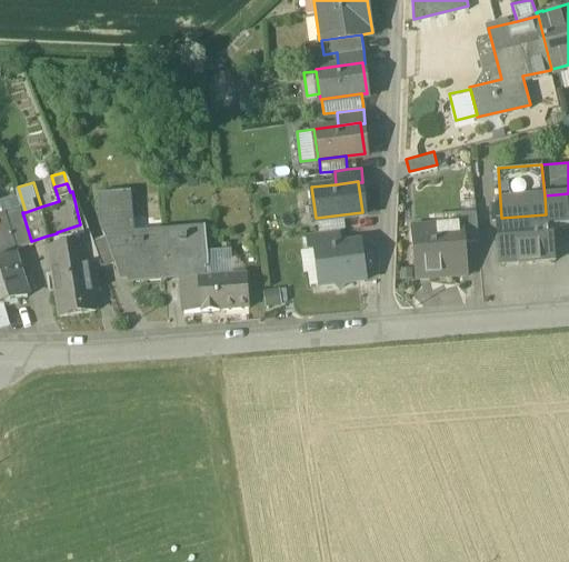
[(165,277),(165,269),(161,236),(133,238),(132,229),(130,188),(97,191),(99,221),(110,220),(111,231),(105,234),(115,259),(117,267),(127,267),(128,280),(165,277)]
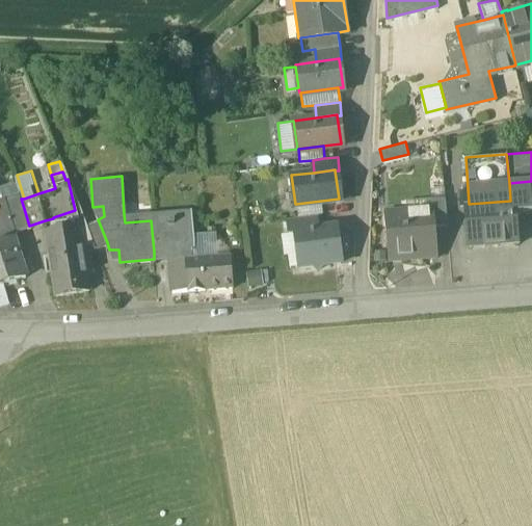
[(3,195),(18,191),(15,179),(0,183),(0,190),(2,196),(3,195)]
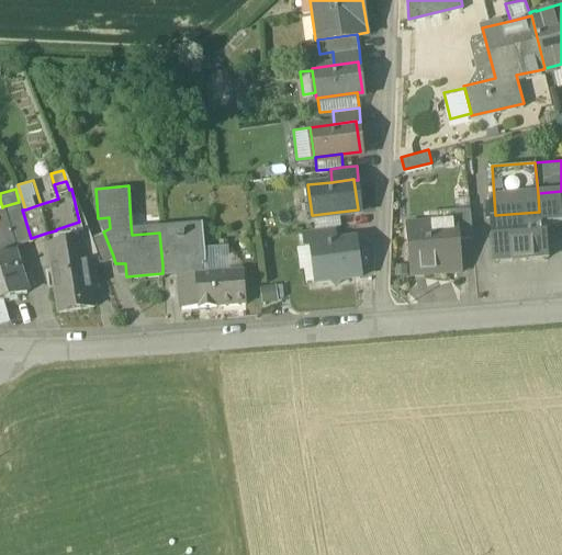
[(561,191),(538,193),(539,212),(544,211),(546,223),(561,221),(561,191)]
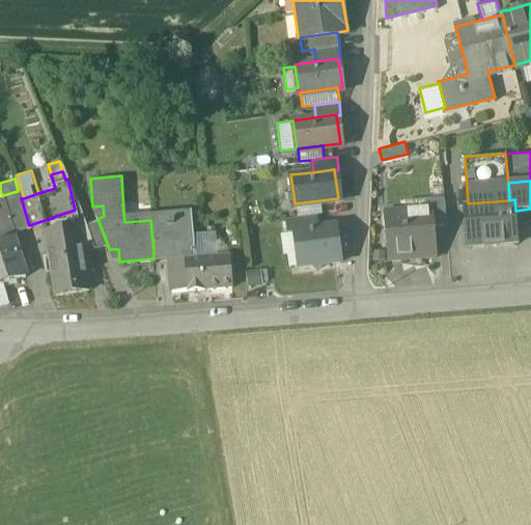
[(3,195),(7,205),(22,201),(21,198),(18,191),(3,195)]
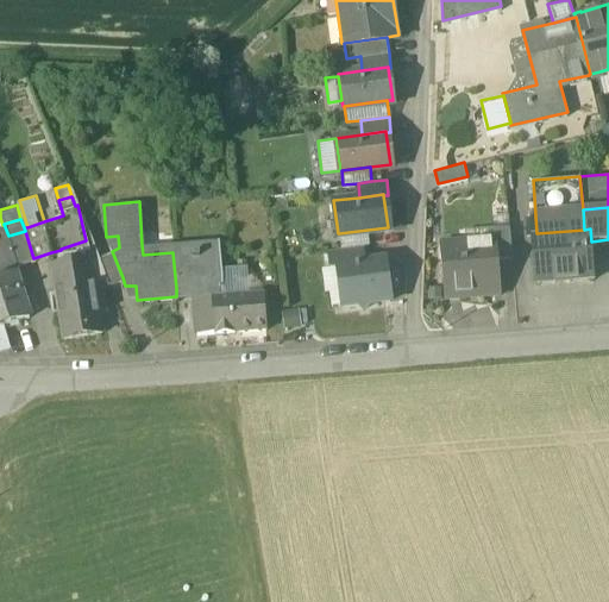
[(0,274),(16,270),(17,263),(8,236),(4,224),(2,225),(0,225),(0,231),(1,236),(0,238),(0,274)]
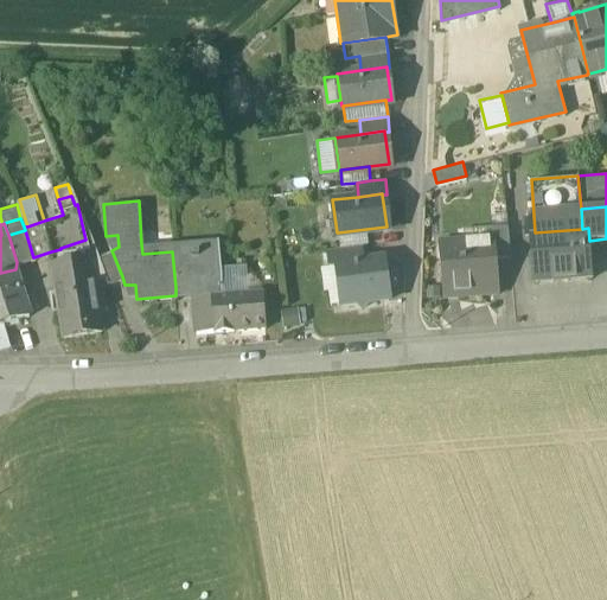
[(494,235),(497,255),(510,255),(510,254),(508,224),(492,225),(492,235),(494,235)]
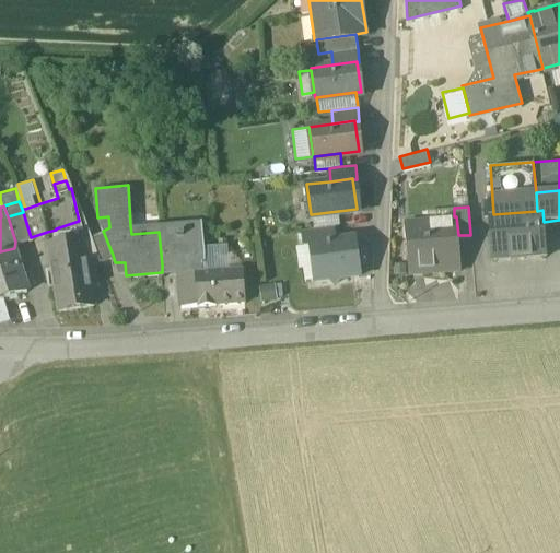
[(488,215),(491,258),(546,253),(544,222),(543,210),(537,211),(493,214),(488,215)]
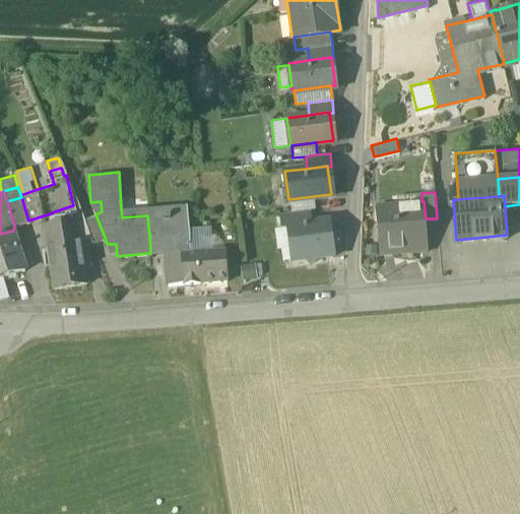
[(315,208),(314,196),(289,199),(291,211),(308,209),(315,208)]
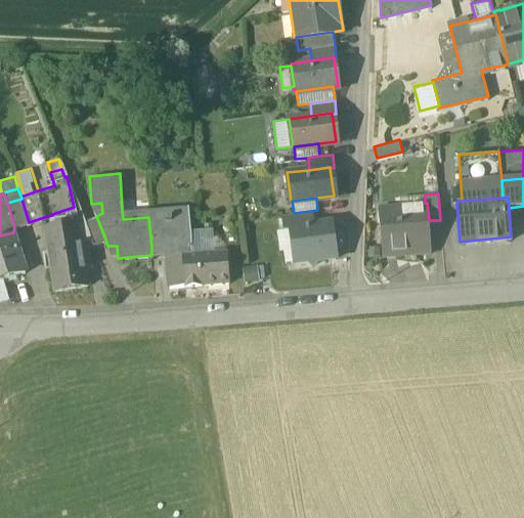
[(29,222),(22,199),(7,203),(14,226),(29,222)]
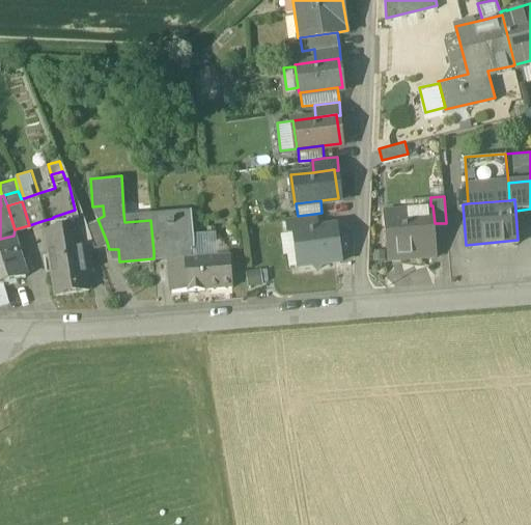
[(383,209),(387,257),(437,253),(435,223),(432,205),(430,205),(383,209)]
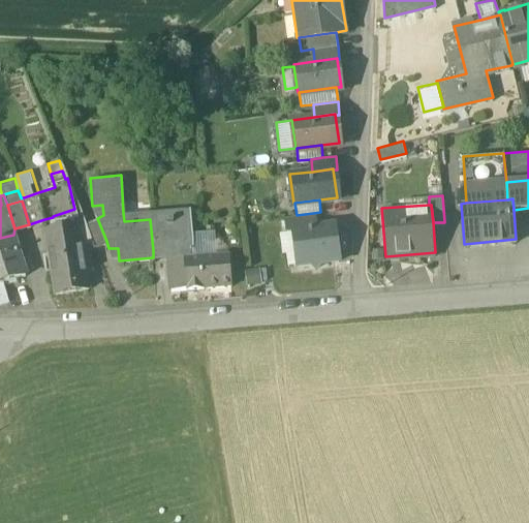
[(53,217),(44,219),(49,249),(81,243),(92,241),(85,222),(80,208),(74,209),(53,216),(53,217)]
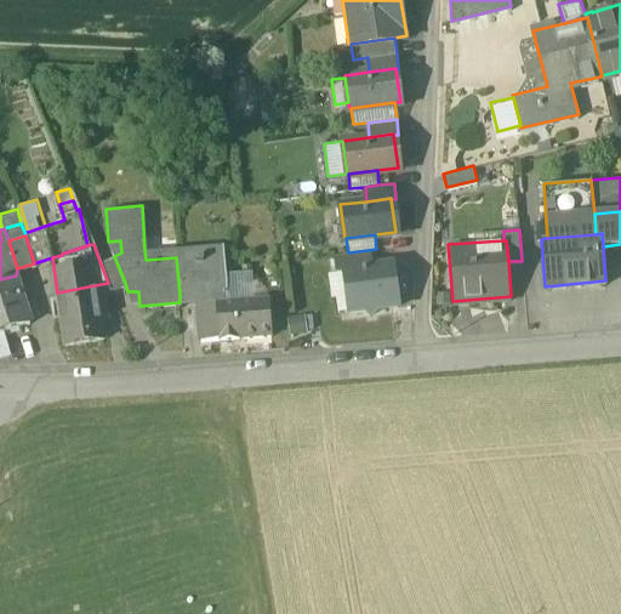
[(223,245),(144,250),(146,260),(176,257),(224,255),(223,245)]
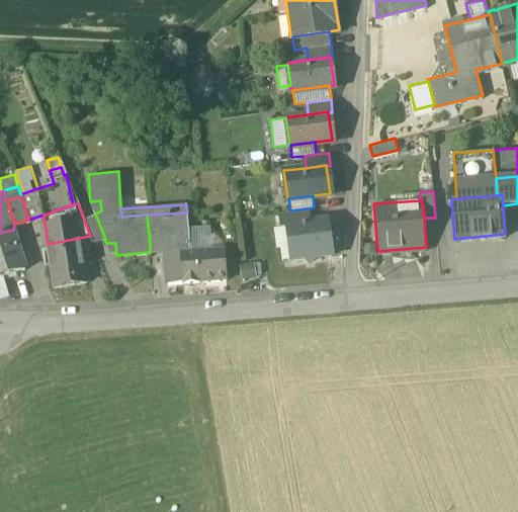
[(278,211),(280,225),(287,224),(287,223),(308,221),(307,208),(290,210),(278,211)]
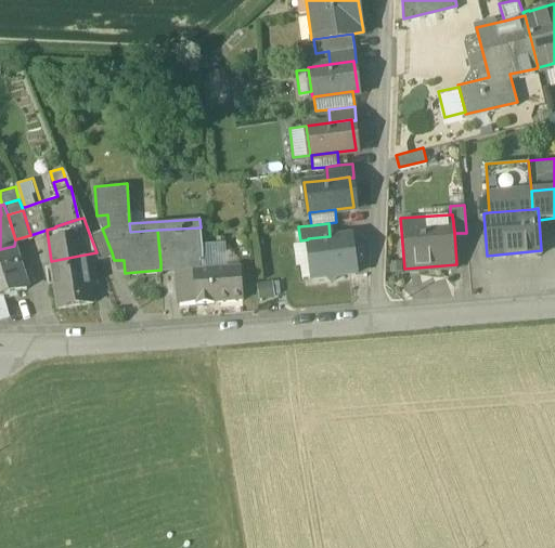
[(178,301),(195,300),(194,269),(203,268),(202,240),(201,227),(157,230),(160,262),(176,261),(176,269),(178,301)]
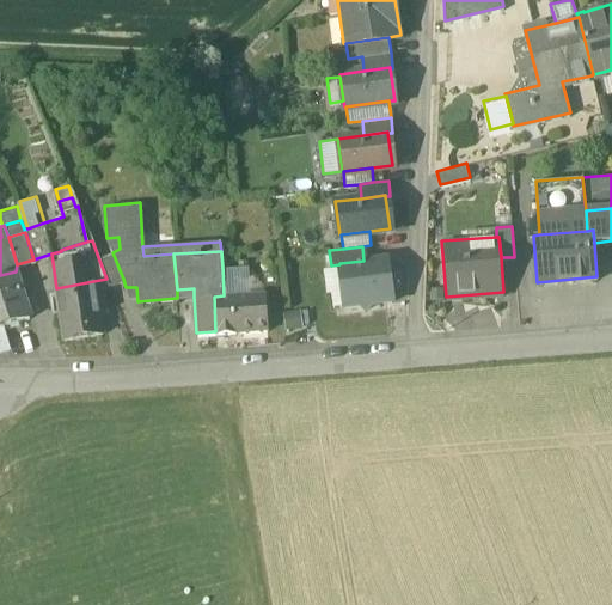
[(106,279),(109,285),(123,279),(112,252),(98,257),(106,279)]
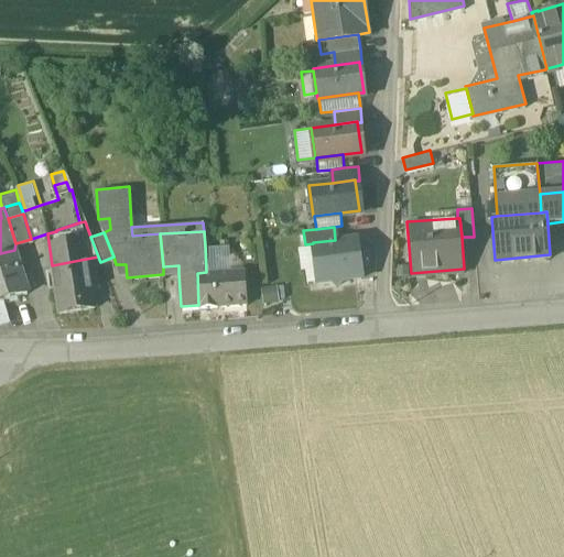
[(332,279),(337,283),(342,277),(361,275),(356,237),(335,240),(313,242),(313,243),(317,281),(332,279)]
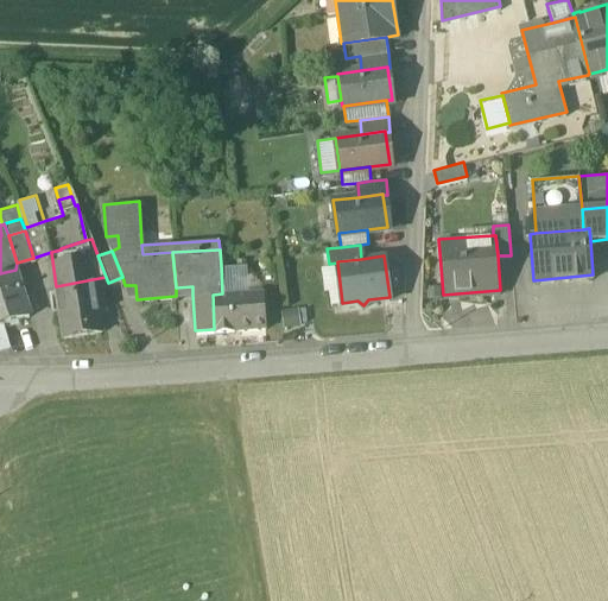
[(247,264),(221,264),(222,293),(248,292),(247,264)]
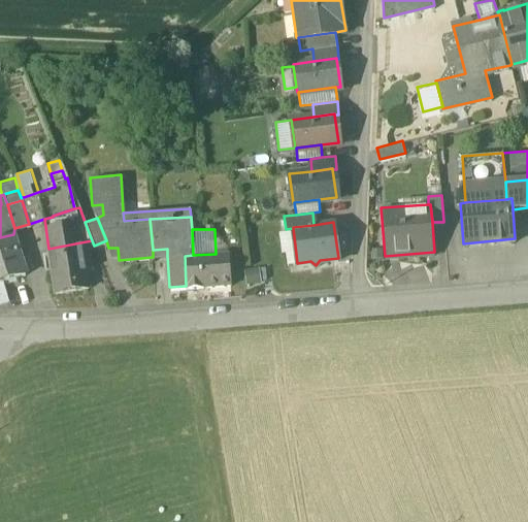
[(0,280),(3,280),(25,272),(13,234),(0,237),(0,280)]
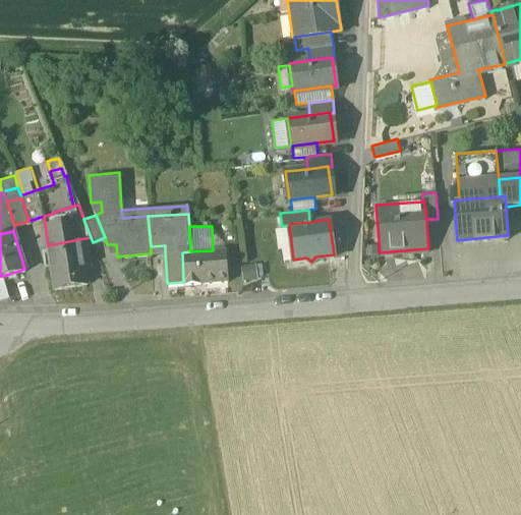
[(48,245),(54,286),(87,281),(79,239),(48,245)]
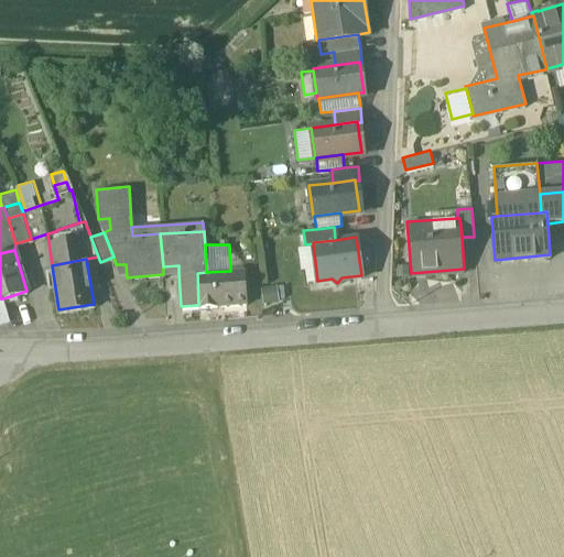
[(230,271),(206,272),(197,273),(198,305),(246,302),(243,270),(230,271)]
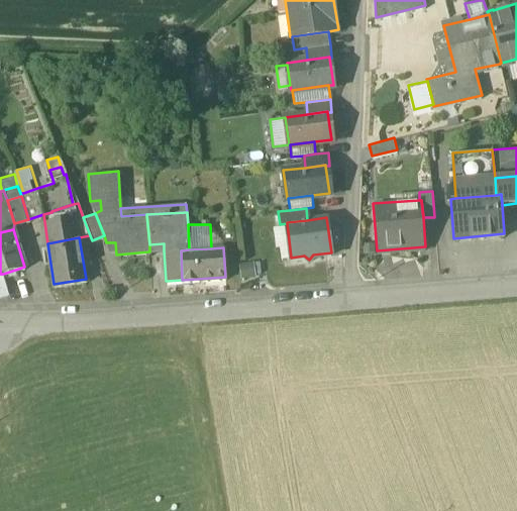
[(252,262),(238,263),(239,277),(254,275),(252,262)]
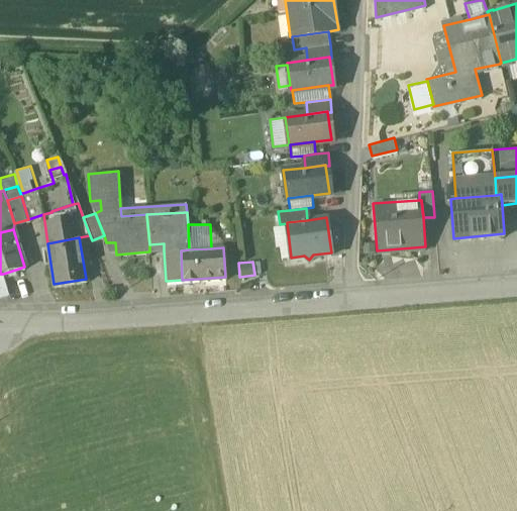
[(3,274),(0,274),(0,296),(9,294),(3,274)]
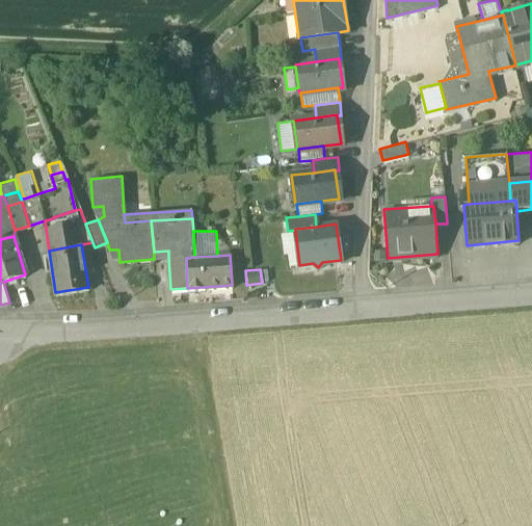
All buildings are outlined.
